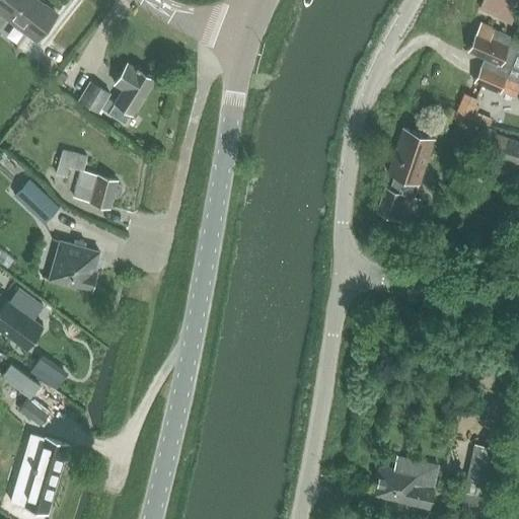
[(0,0),(0,21),(5,15),(36,39),(56,12),(40,0),(0,0)]
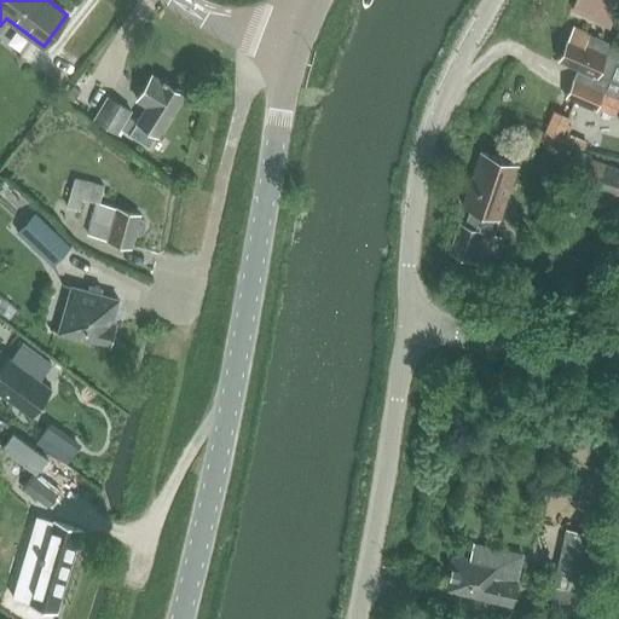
[(618,0),(576,0),(572,10),(609,25),(618,0)]
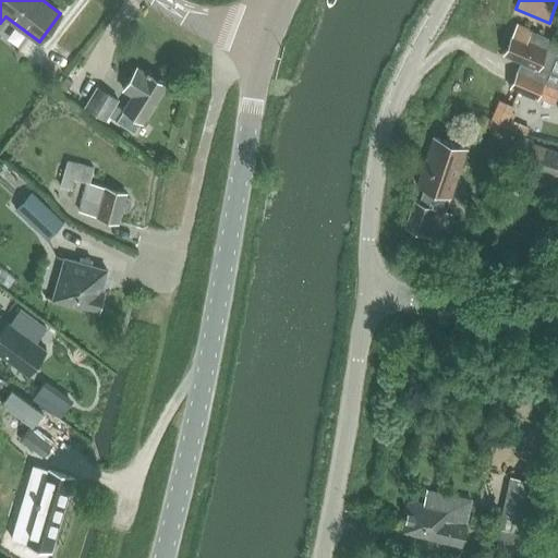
[(517,25),(504,55),(521,62),(510,87),(536,98),(543,83),(544,81),(556,55),(557,48),(557,47),(548,43),(549,39),(517,25)]
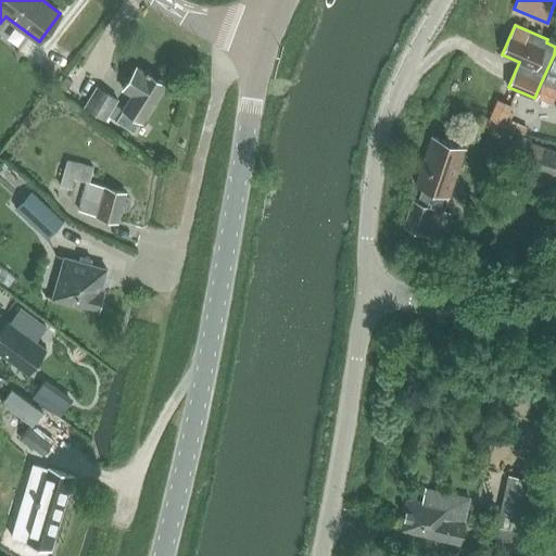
[(85,105),(104,117),(108,114),(134,129),(139,118),(141,121),(164,84),(135,66),(121,89),(130,96),(123,108),(114,102),(116,98),(97,86),(85,105)]
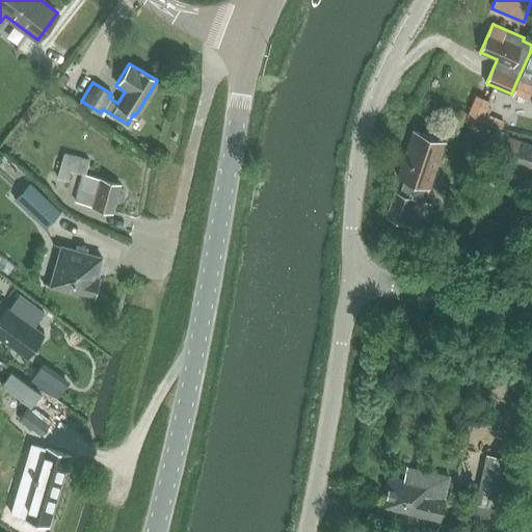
[(69,78),(63,74),(57,81),(63,85),(69,78)]
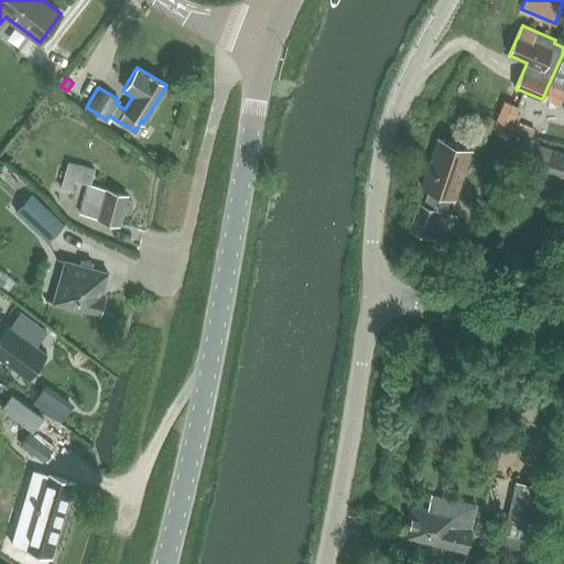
[(559,107),(563,93),(563,89),(562,89),(549,84),(542,99),(559,107)]
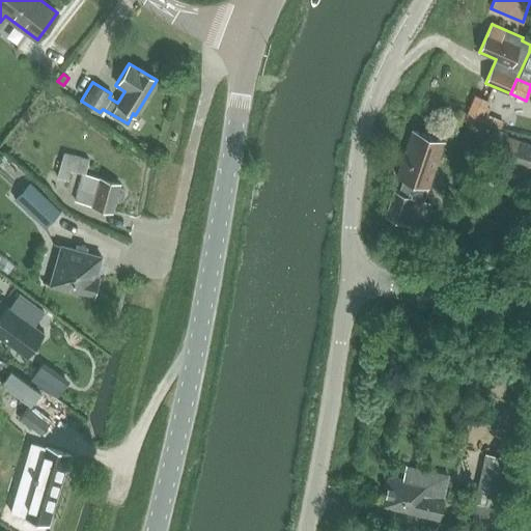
[(491,110),(486,108),(488,103),(475,96),(468,114),(464,122),(478,128),(480,123),(484,114),(488,116),(491,110)]
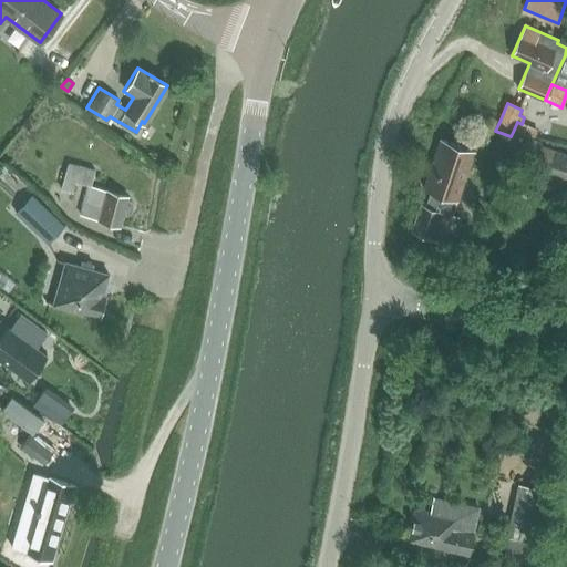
[(491,117),(486,126),(495,131),(500,122),(491,117)]
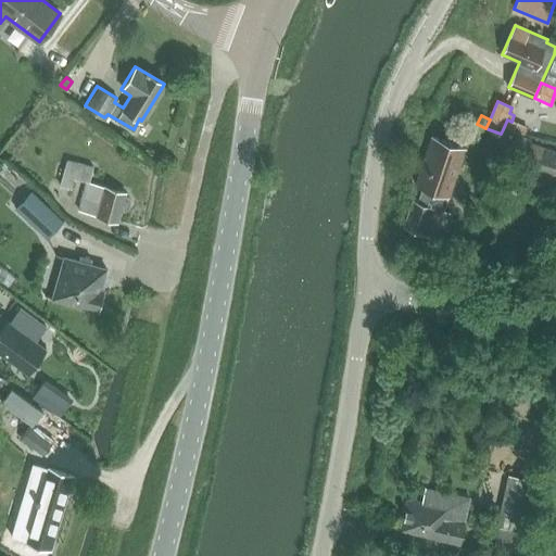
[(447,204),(466,150),(433,139),(417,186),(424,188),(417,201),(414,199),(403,227),(440,239),(453,205),(447,204)]
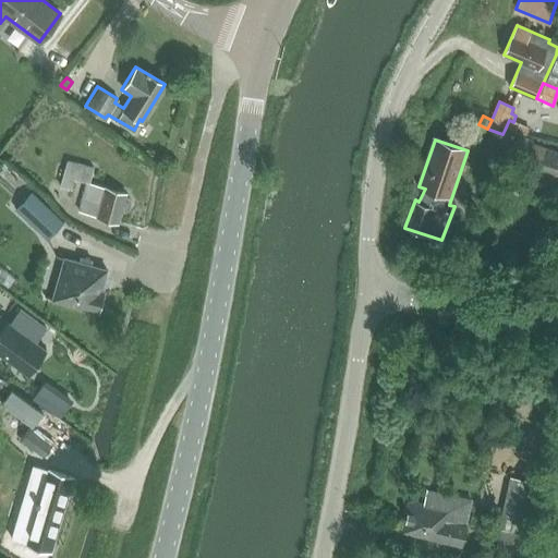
[(557,153),(531,143),(520,170),(514,183),(529,187),(533,174),(557,182),(557,153)]
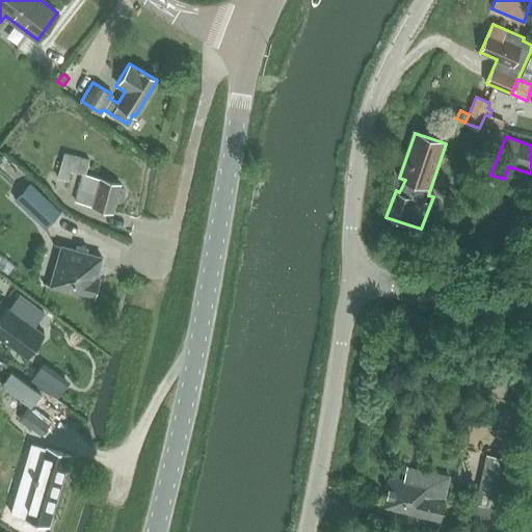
[(69,169),(83,174),(87,159),(61,152),(55,176),(65,179),(69,169)]
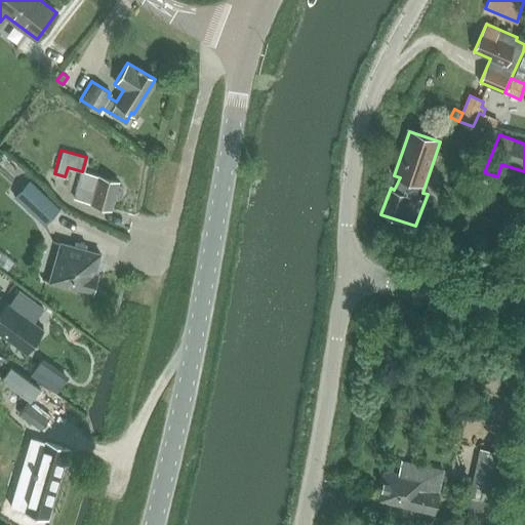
[(119,182),(82,171),(74,198),(112,209),(114,199),(118,200),(121,198),(123,190),(121,187),(118,186),(119,182)]
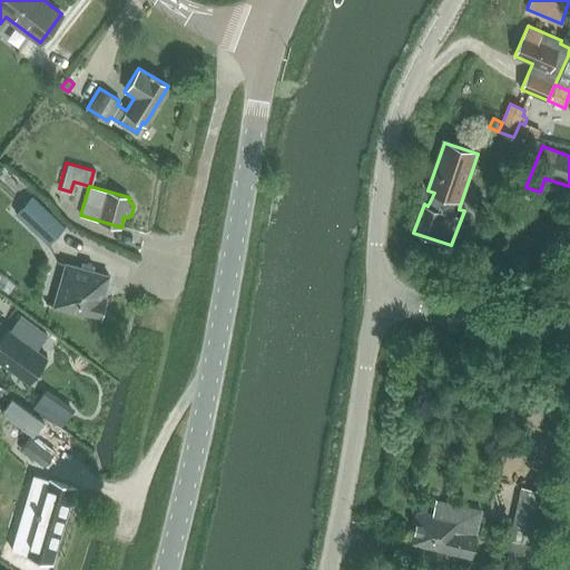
[(31,197),(16,214),(48,245),(64,227),(31,197)]
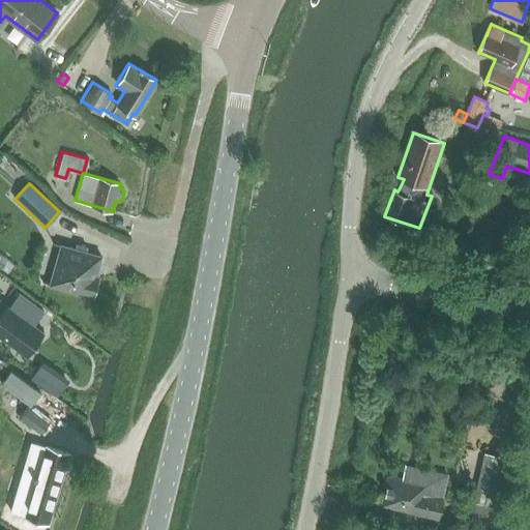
[(95,276),(101,257),(54,243),(53,243),(61,246),(50,284),(42,282),(42,283),(93,296),(98,276),(95,276)]
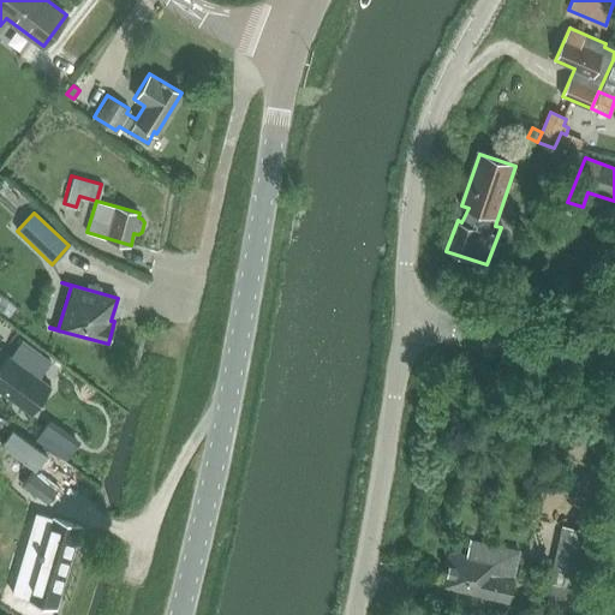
[(6,352),(0,359),(0,388),(30,410),(49,382),(37,374),(48,358),(19,336),(9,353),(6,352)]
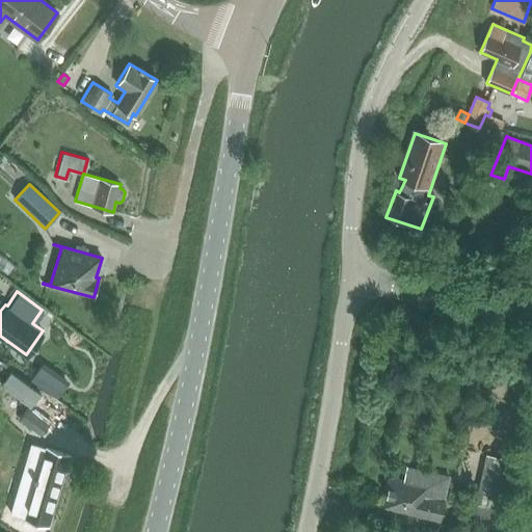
[(19,419),(40,433),(48,423),(27,408),(19,419)]
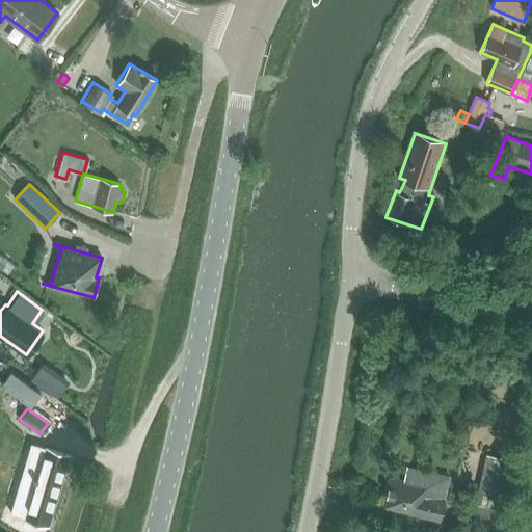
[(22,475),(10,511),(48,523),(68,454),(46,447),(43,460),(27,455),(22,475)]
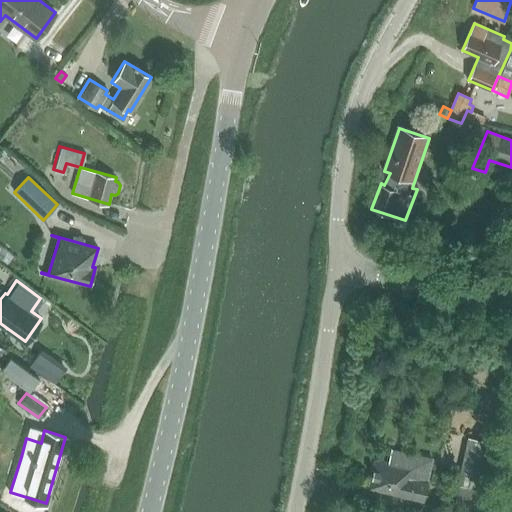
[(468,435),(459,484),(477,489),(487,439),(468,435)]
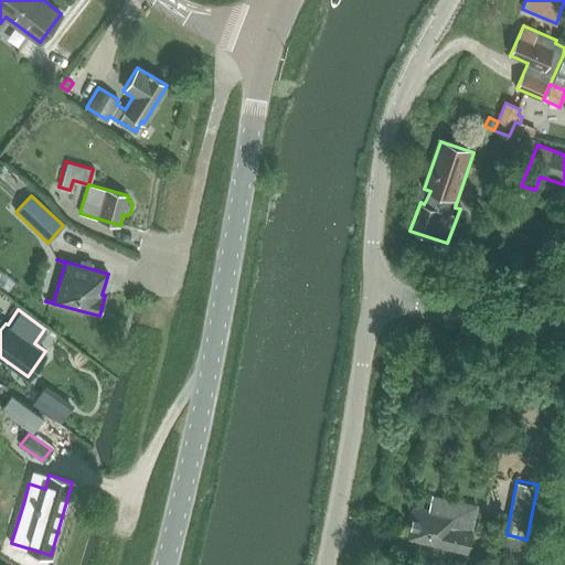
[(414,508),(407,540),(467,552),(470,532),(476,507),(433,497),(430,511),(414,508)]
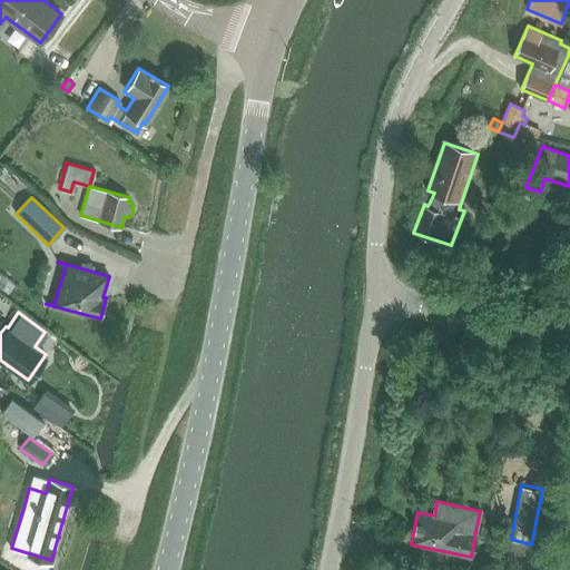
[(511,539),(507,560),(527,564),(531,544),(511,539)]
